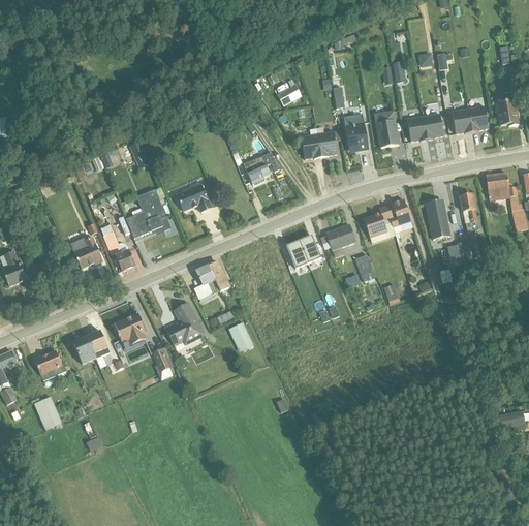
[(438,0),(440,8),(448,6),(447,0),(438,0)]
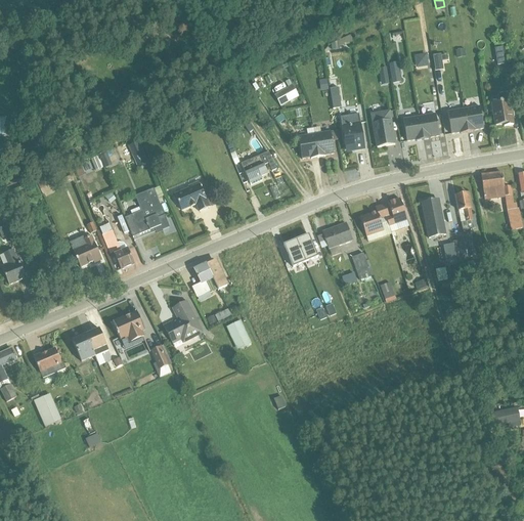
[(403,29),(394,29),(393,37),(402,38),(403,29)]
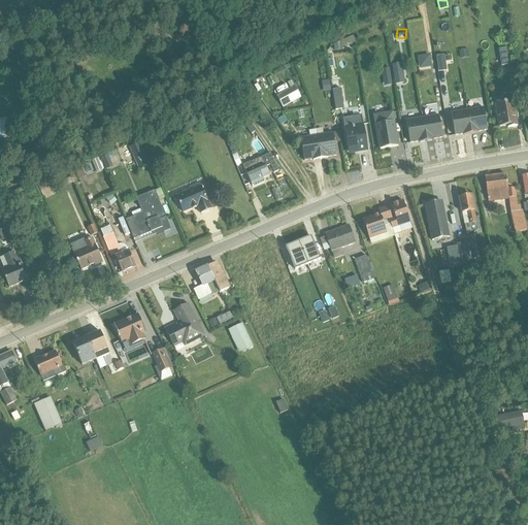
[(354,33),(333,42),(334,48),(342,47),(341,44),(345,44),(345,42),(355,40),(354,33)]
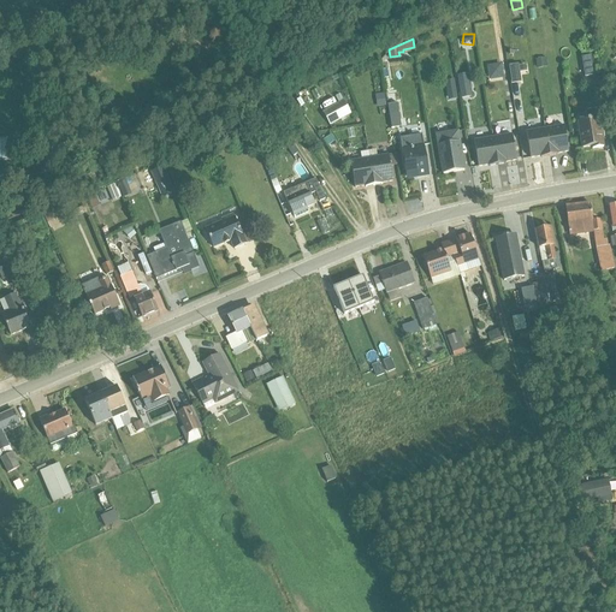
[(591,52),(581,54),(585,75),(594,72),(591,52)]
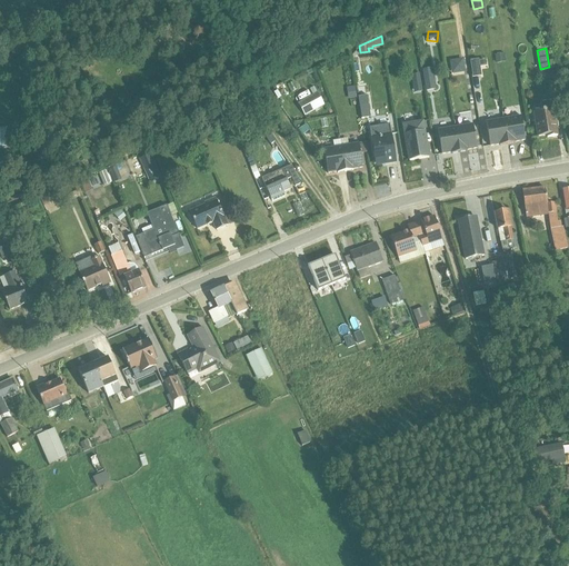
[(505,51),(495,52),(496,61),(506,59),(505,51)]
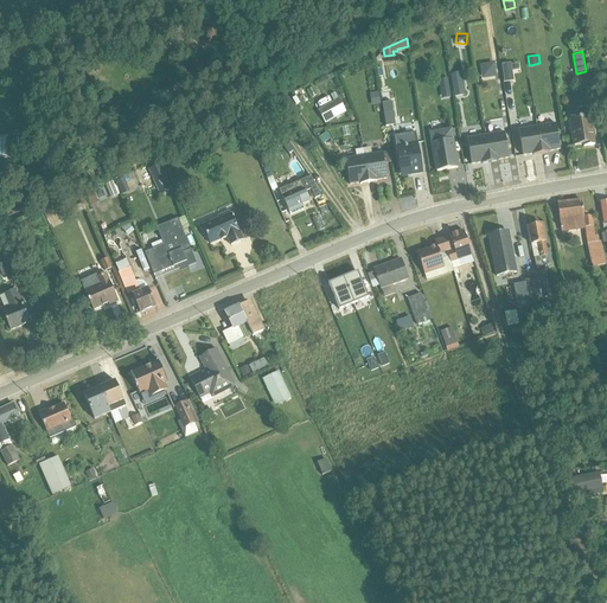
[(493,59),(479,63),(483,77),(496,74),(493,59)]
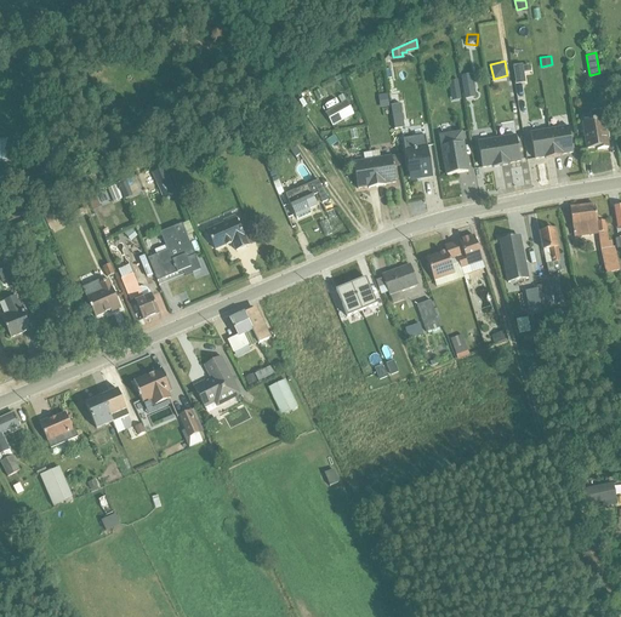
[(523,62),(512,63),(516,83),(525,81),(524,70),(531,70),(530,63),(523,64),(523,62)]
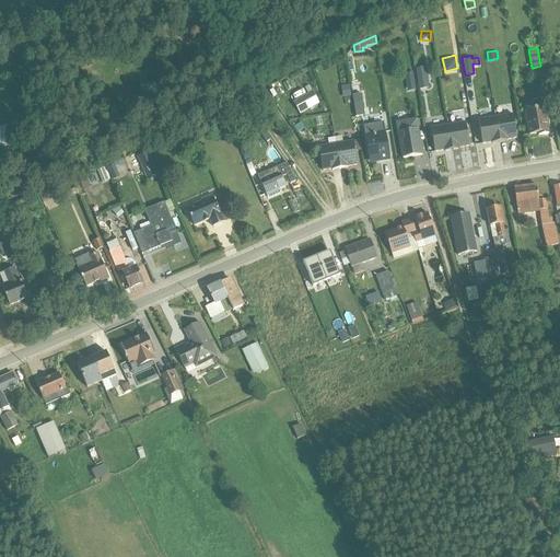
[(424,65),(416,66),(419,88),(429,85),(424,65)]
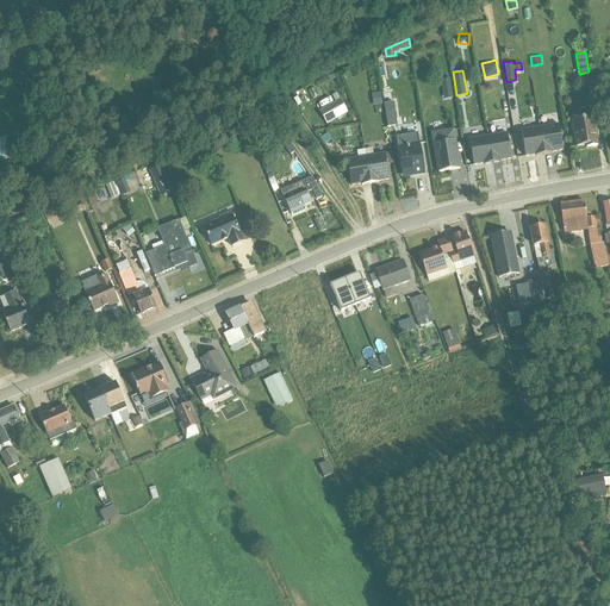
[(449,76),(441,77),(444,97),(453,95),(449,76)]
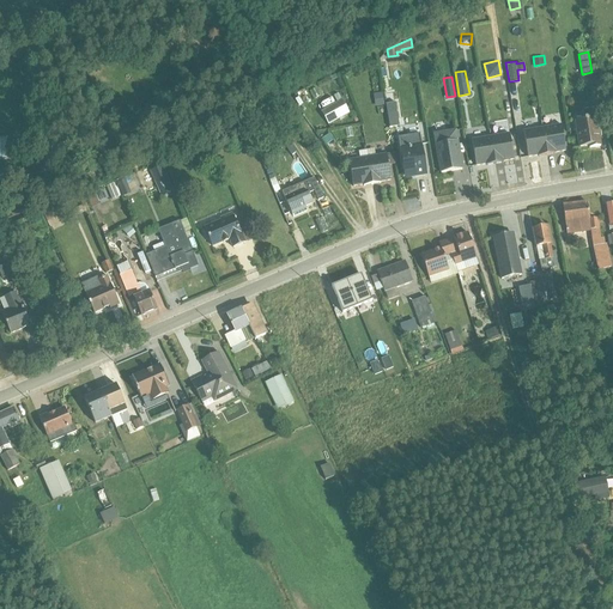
[(384,103),(382,90),(374,92),(375,104),(384,103)]
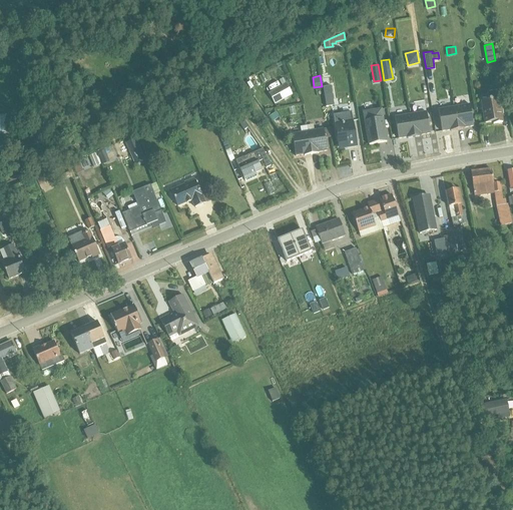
[(275,102),(293,93),(287,81),(269,91),(275,102)]
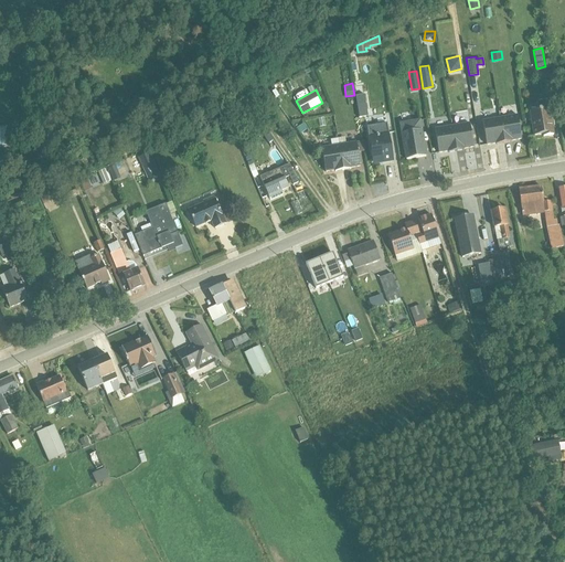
[(364,92),(355,94),(359,115),(368,114),(364,92)]
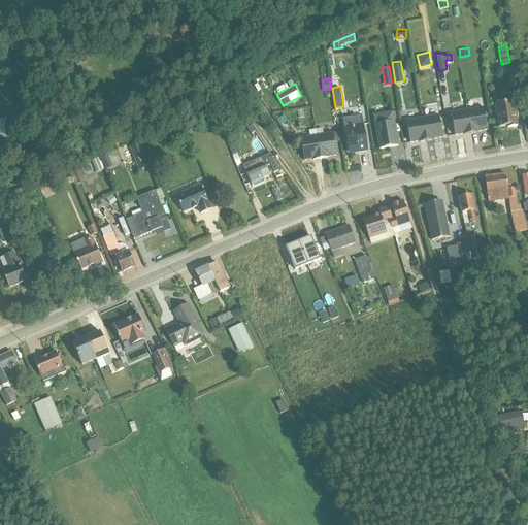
[(513,99),(512,93),(508,91),(504,92),(502,95),(503,101),(495,102),(499,125),(507,124),(507,126),(517,124),(516,117),(517,117),(514,99),(513,99)]
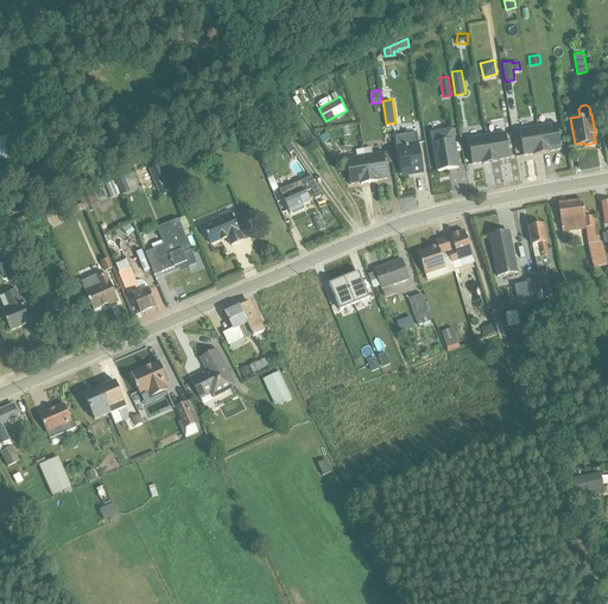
[(271,128),(276,125),(265,110),(260,115),(271,128)]
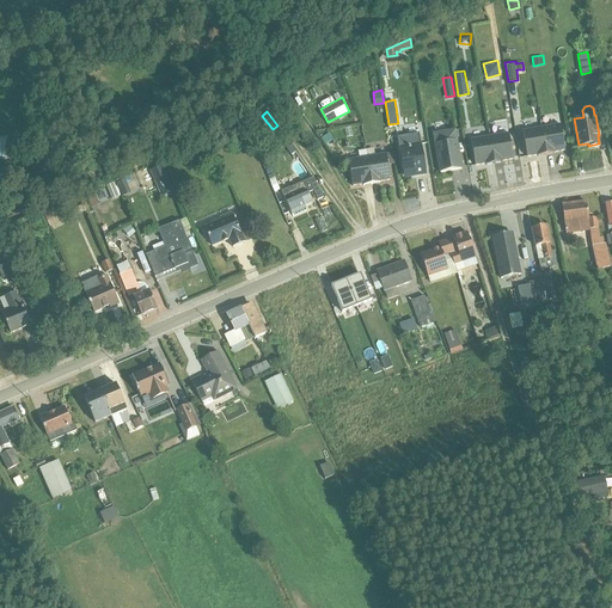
[(13,121),(7,127),(13,133),(19,127),(13,121)]
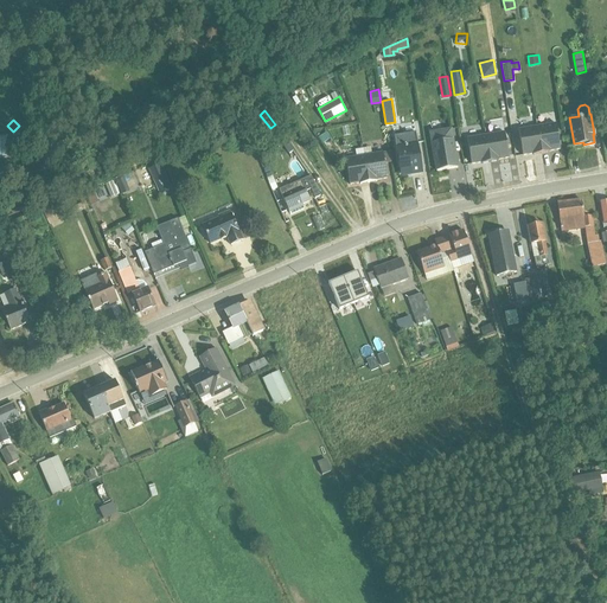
[(537,123),(542,152),(550,149),(550,148),(560,147),(555,121),(537,123)]
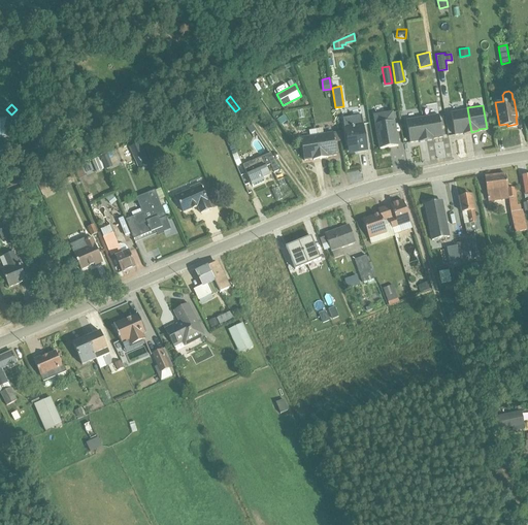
[(464,133),(471,132),(467,107),(451,110),(455,133),(463,132),(464,133)]
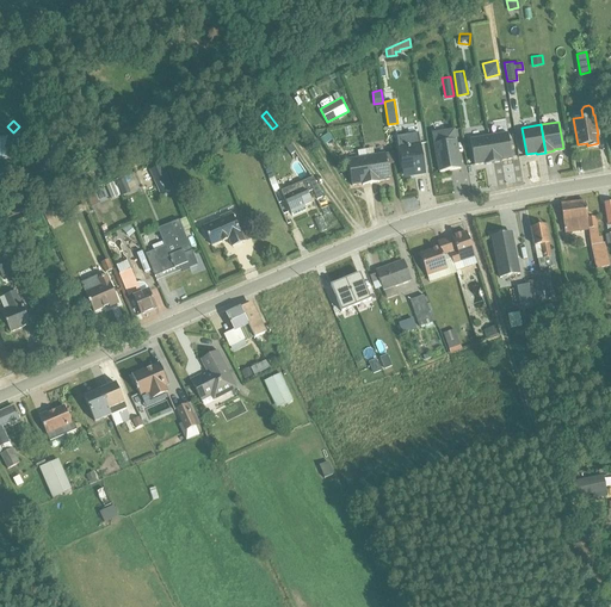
[(454,128),(432,131),(439,171),(461,167),(454,128)]
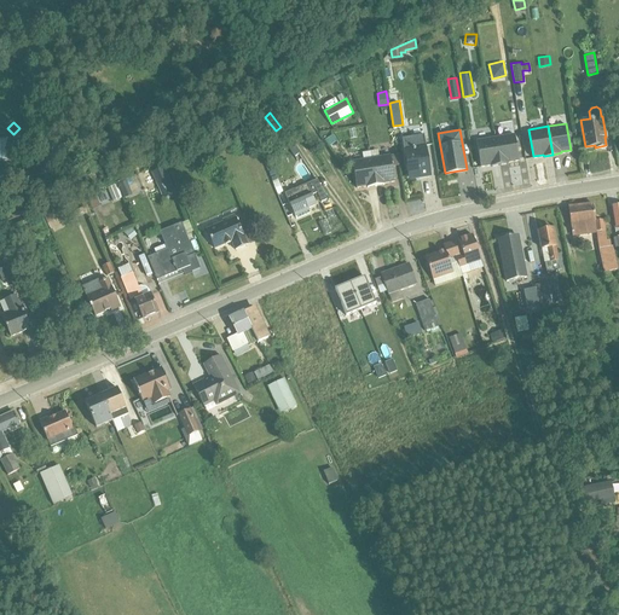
[(329,144),(337,139),(333,132),(324,138),(329,144)]
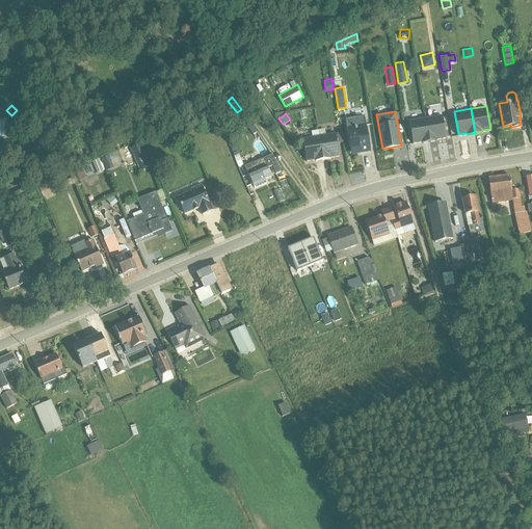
[(429,140),(436,139),(436,138),(446,136),(442,113),(425,116),(429,140)]
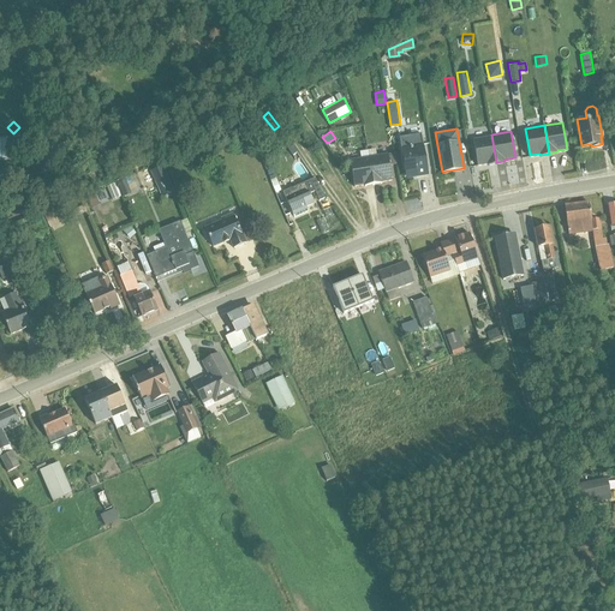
[(421,132),(400,135),(406,173),(406,175),(416,174),(428,173),(423,142),(422,142),(421,132)]
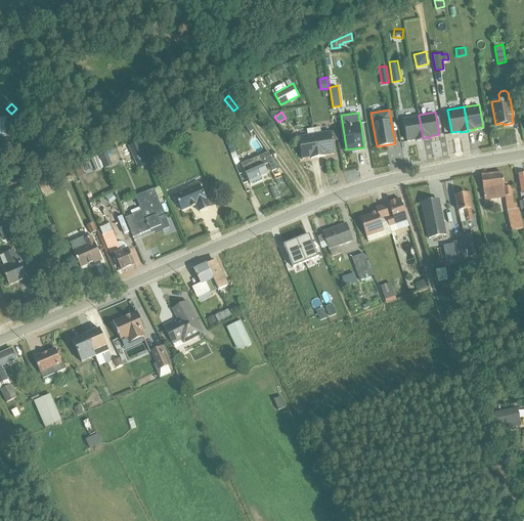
[(104,121),(107,127),(120,122),(117,114),(110,117),(110,119),(104,121)]
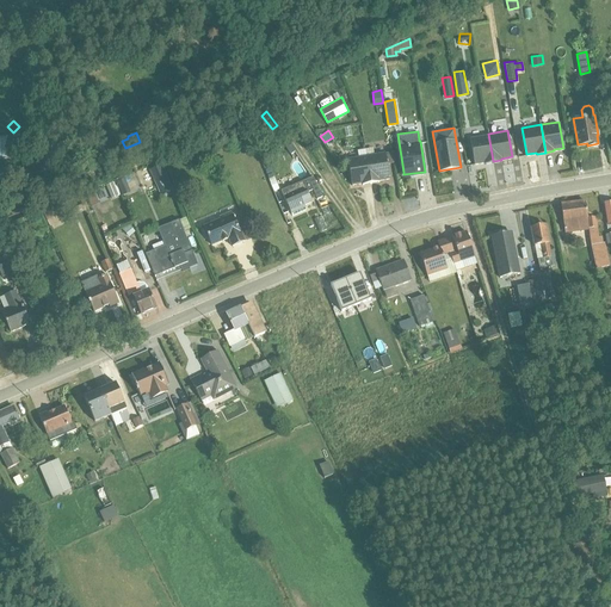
[(488,134),(470,137),(474,163),(485,161),(485,162),(493,161),(488,134)]
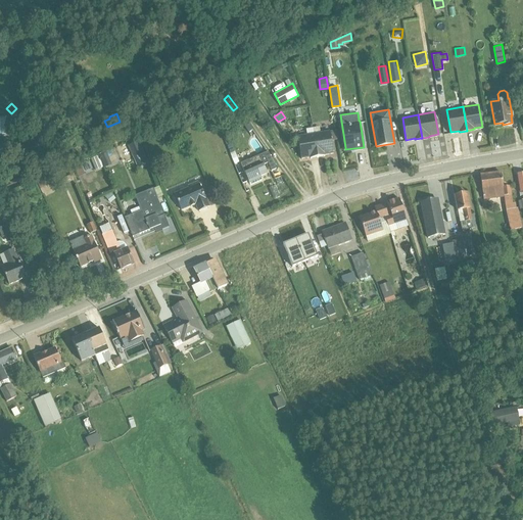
[(217,120),(234,162),(239,160),(222,117),(217,120)]
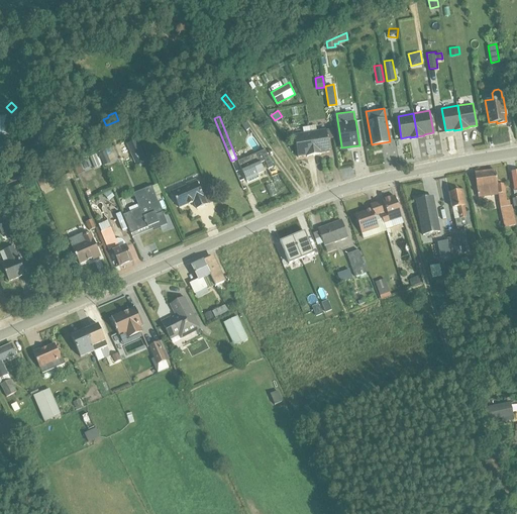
[(175,133),(178,125),(170,122),(167,130),(175,133)]
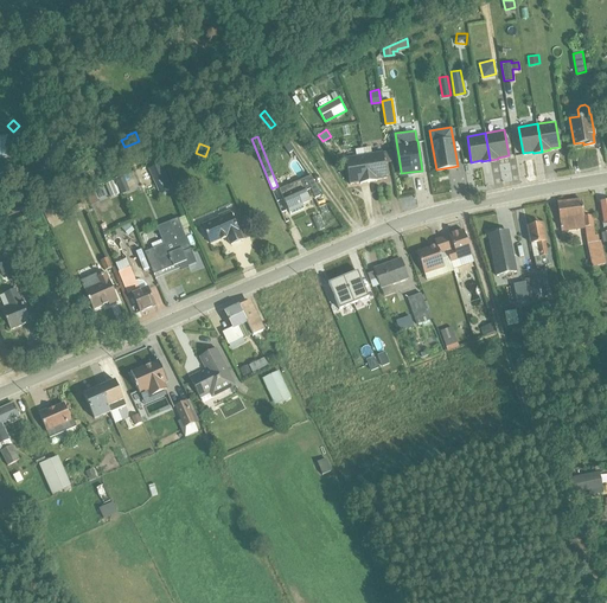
[(369,180),(377,179),(377,178),(387,177),(384,161),(383,149),(364,153),(369,180)]
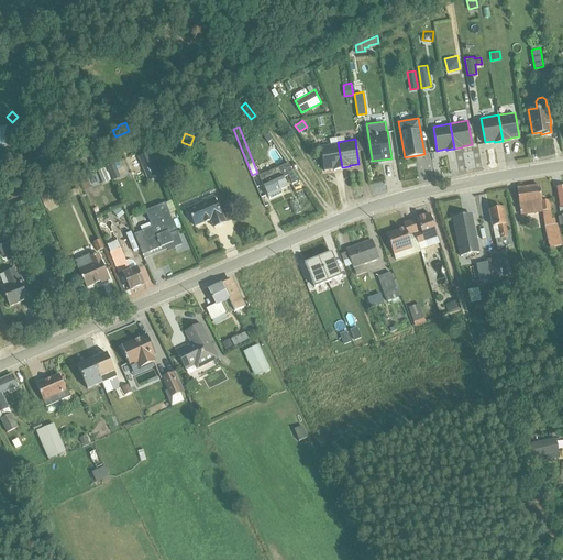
[(333,167),(334,168),(342,167),(338,142),(320,145),(324,169),(333,167)]
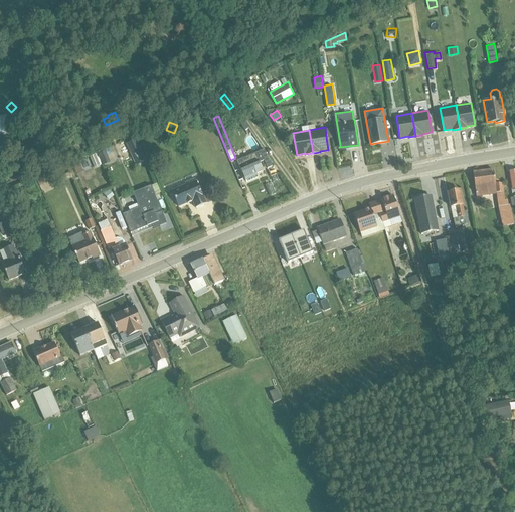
[(126,142),(136,164),(147,159),(137,137),(126,142)]
